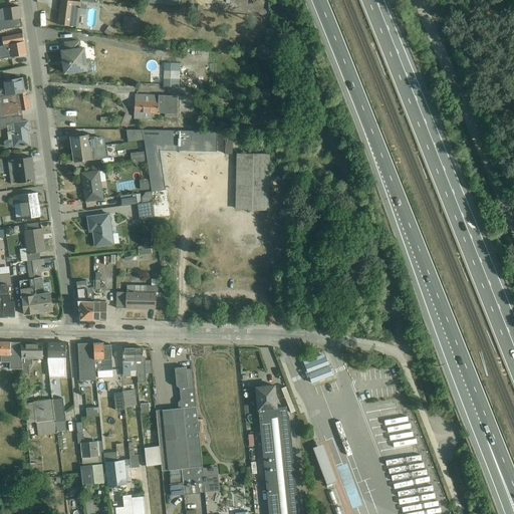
[(81,2),(62,0),(61,0),(58,24),(60,25),(78,28),(81,2)]
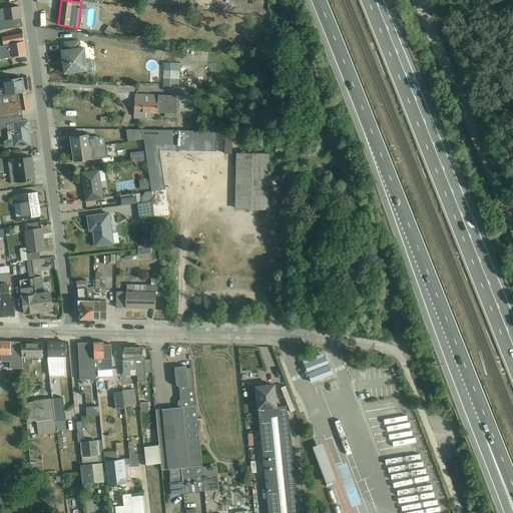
[(0,28),(9,27),(8,20),(21,18),(19,6),(0,9),(0,28)]
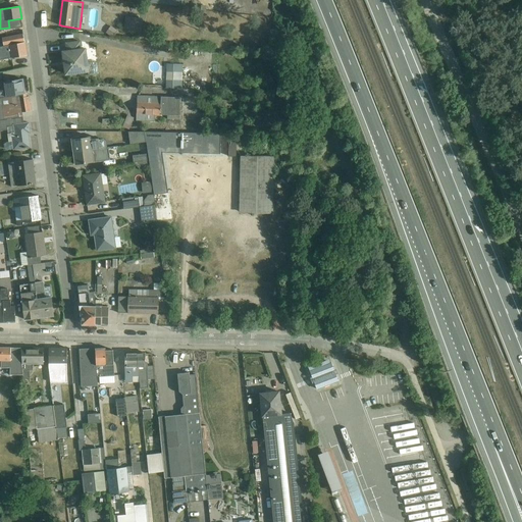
[(137,18),(125,16),(123,31),(136,32),(135,33),(141,34),(143,18),(137,18)]
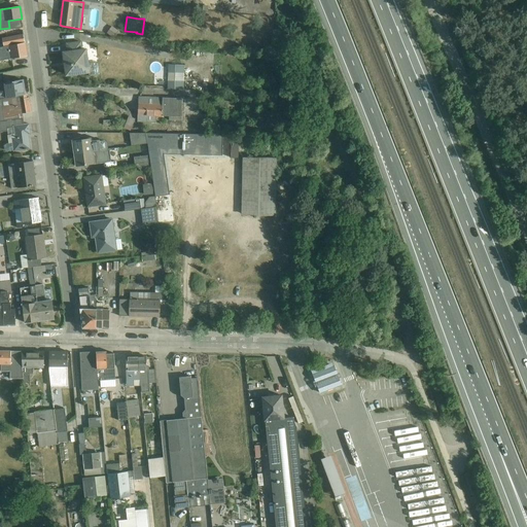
[(119,36),(121,33),(111,26),(106,33),(112,38),(114,35),(116,37),(118,35),(119,36)]
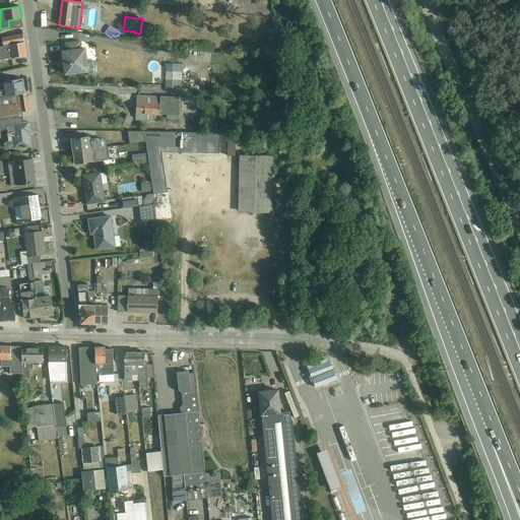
[(0,60),(26,55),(23,35),(2,39),(4,46),(0,46),(0,60)]
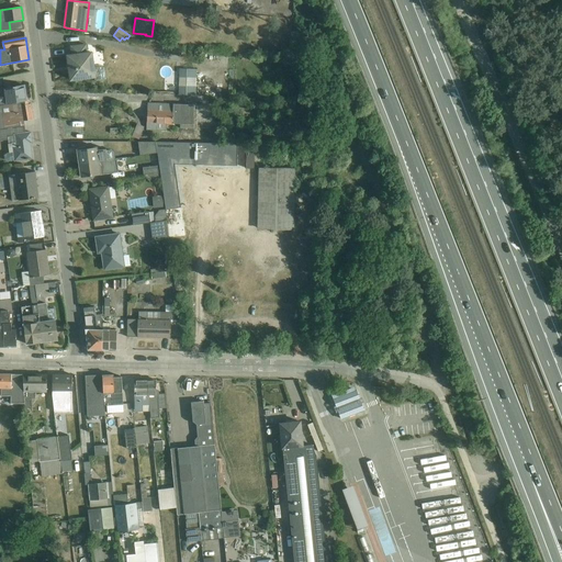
[(87,45),(70,47),(72,56),(68,56),(70,80),(97,77),(93,52),(88,52),(87,45)]
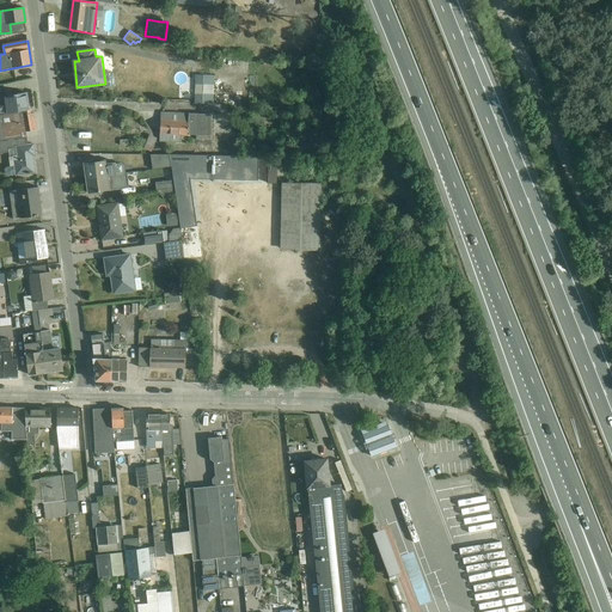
[(214,105),(214,77),(195,75),(195,81),(194,81),(194,86),(195,86),(194,104),(214,105)]
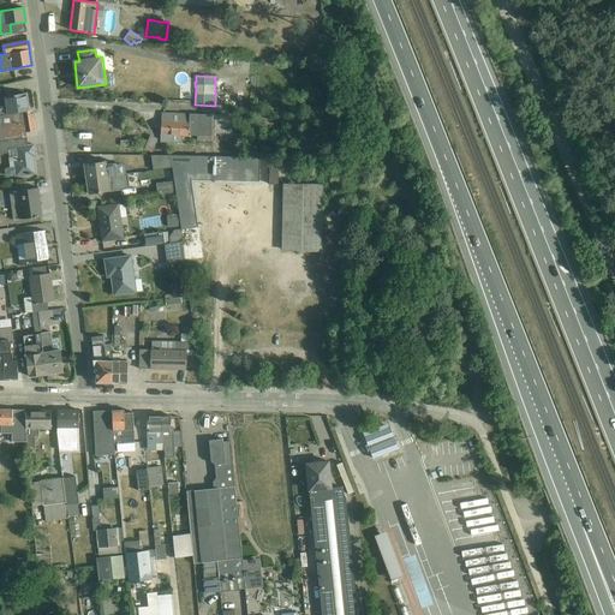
[(0,115),(29,111),(27,94),(18,95),(0,97),(0,115)]
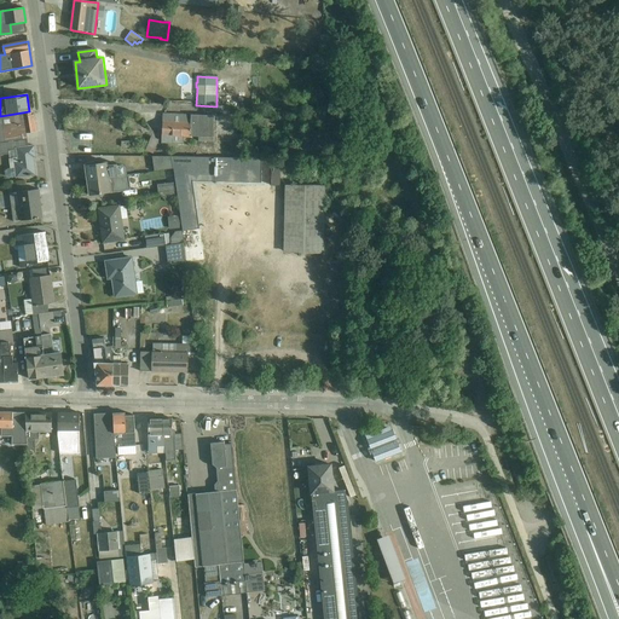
[(0,143),(27,140),(27,134),(38,132),(35,115),(30,115),(30,111),(29,111),(0,116),(0,143)]
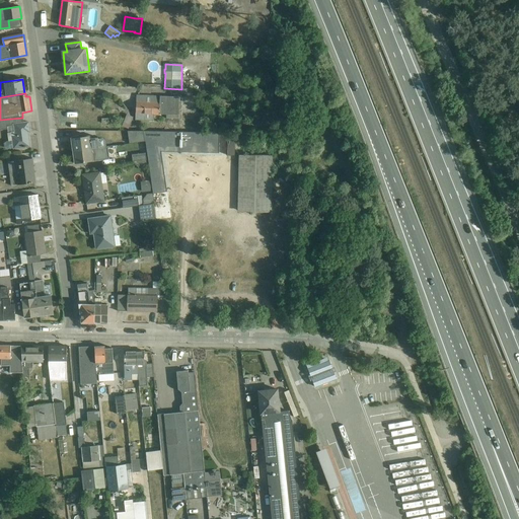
[(160,115),(166,116),(166,119),(178,120),(179,97),(136,95),(135,121),(153,121),(153,116),(160,116),(160,115)]
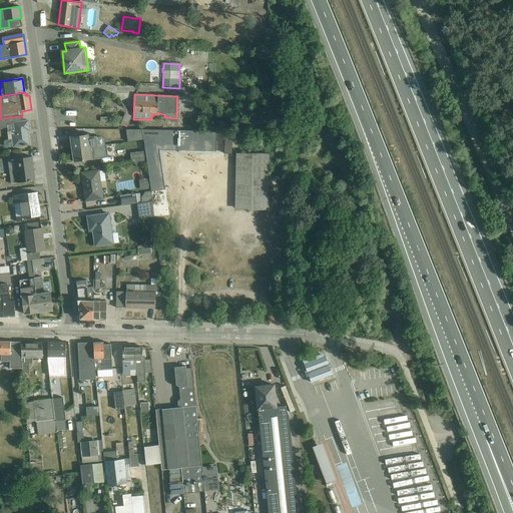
[(120,124),(127,127),(131,116),(125,113),(120,124)]
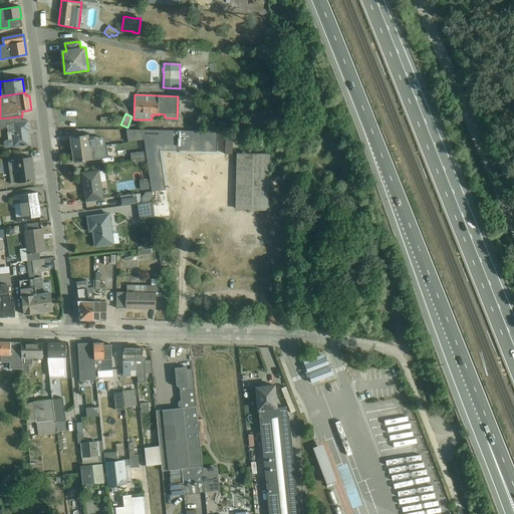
[(0,118),(0,129),(7,127),(8,132),(7,132),(8,140),(7,140),(4,142),(4,147),(9,149),(29,146),(28,135),(27,135),(26,132),(29,131),(28,121),(23,121),(22,116),(0,118)]
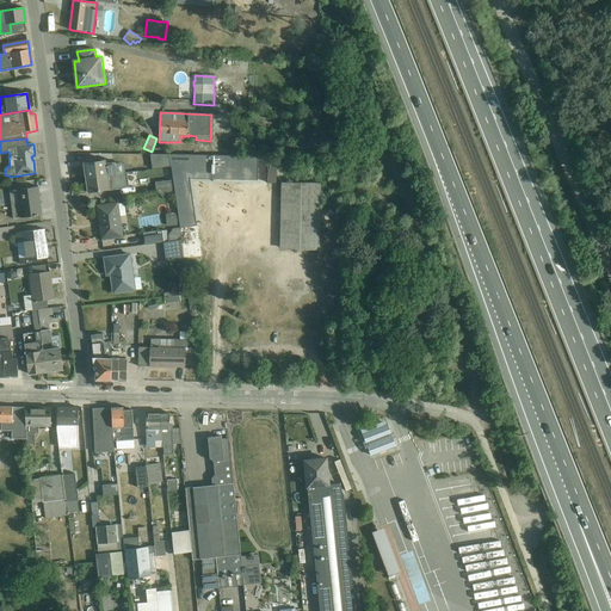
[(150,155),(153,170),(171,167),(168,154),(150,155)]
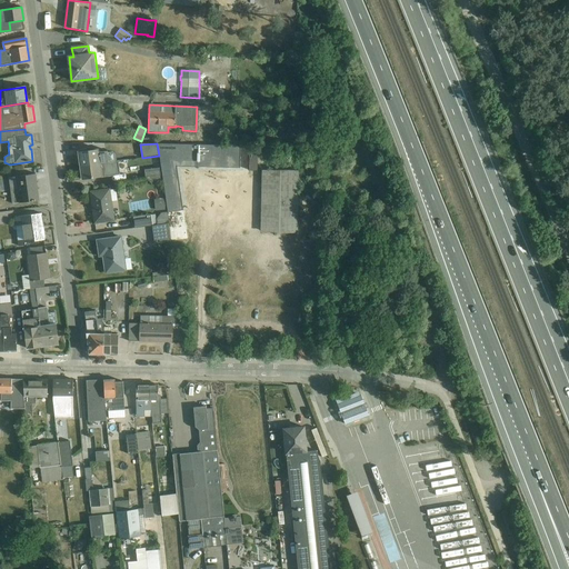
[(240,168),(240,145),(157,143),(159,156),(160,168),(161,175),(162,180),(168,211),(179,210),(172,161),(197,161),(197,167),(240,168)]
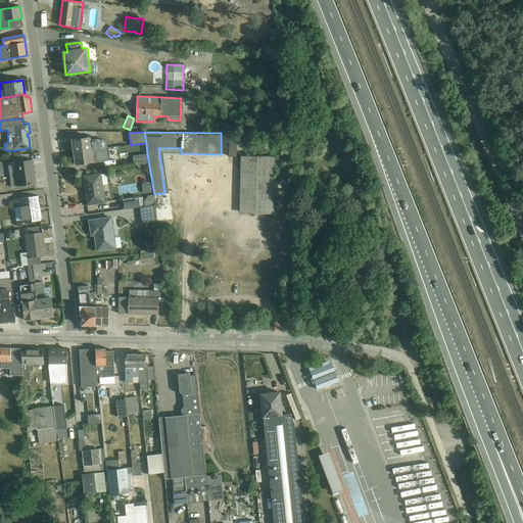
[(74,152),(107,148),(106,142),(104,140),(99,140),(99,139),(91,140),(91,137),(72,139),(74,152)]
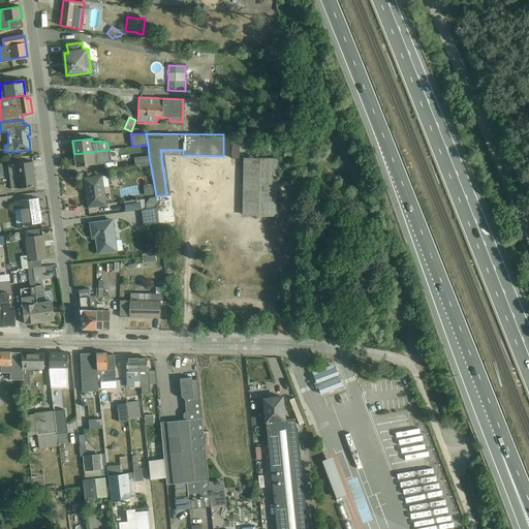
[(109,150),(74,154),(76,167),(112,162),(110,150),(109,150)]
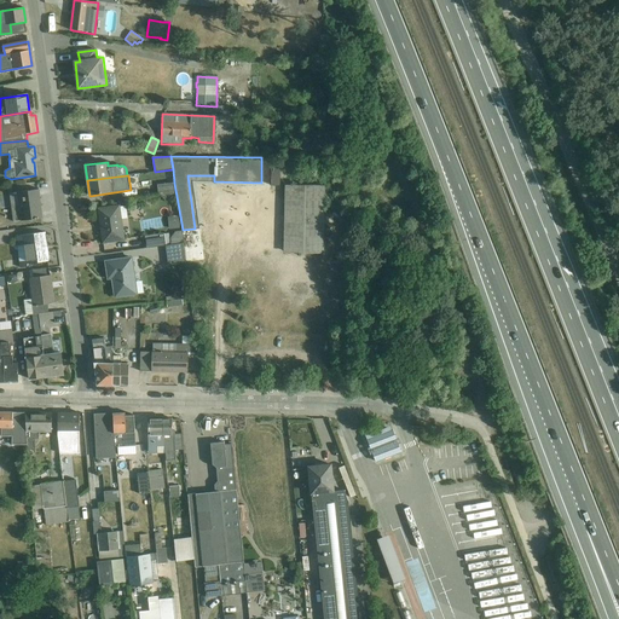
[(157,185),(158,192),(175,190),(174,183),(157,185)]
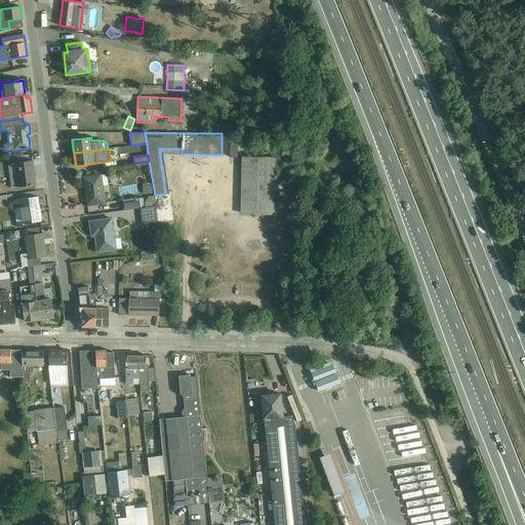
[(276,183),(276,158),(244,157),(242,157),(240,214),(243,214),(275,215),(275,190),(279,190),(279,183),(276,183)]
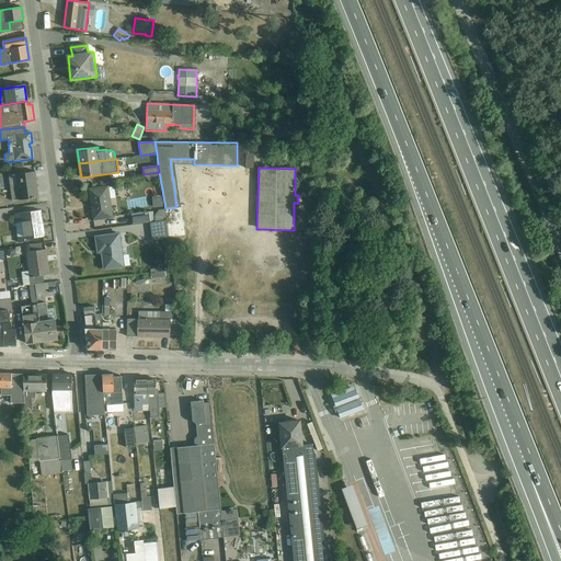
[(35,171),(9,175),(12,202),(35,198),(38,197),(35,171)]
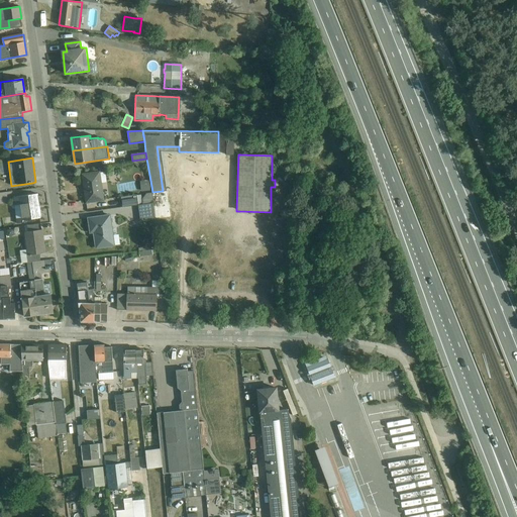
[(146,159),(132,161),(138,169),(145,164),(147,164),(146,159)]
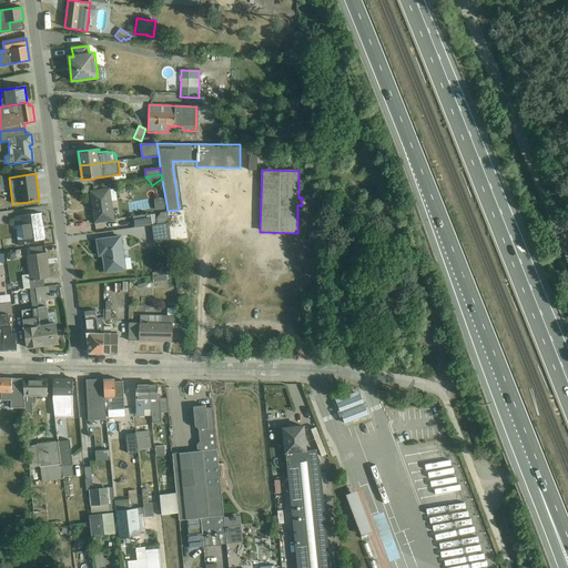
[(110,189),(90,192),(94,223),(114,220),(110,189)]
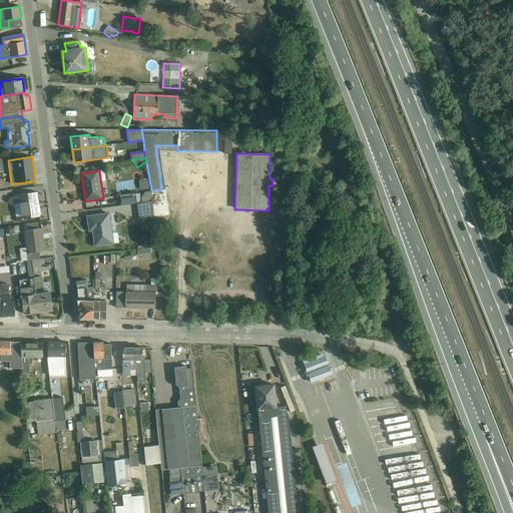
[(148,179),(139,180),(140,190),(149,189),(148,179)]
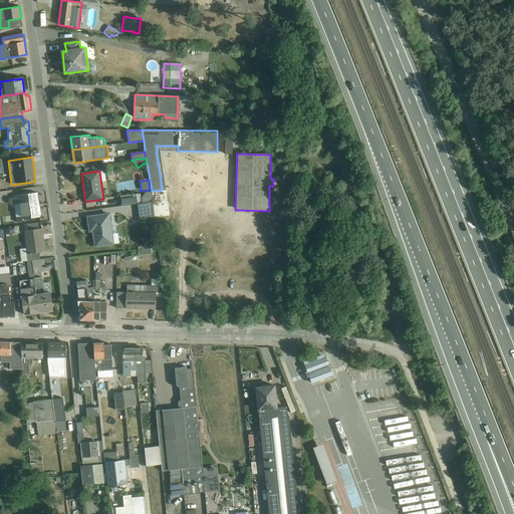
[(138,204),(152,202),(151,192),(146,193),(142,198),(141,194),(137,194),(120,196),(121,206),(138,204)]
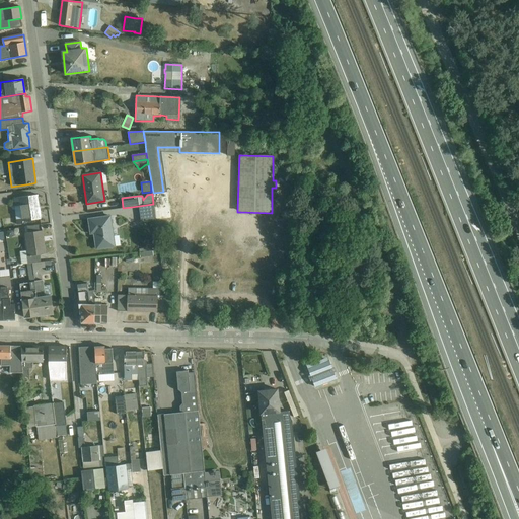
[(38,195),(12,199),(13,207),(15,207),(17,225),(23,224),(22,221),(41,219),(38,195)]
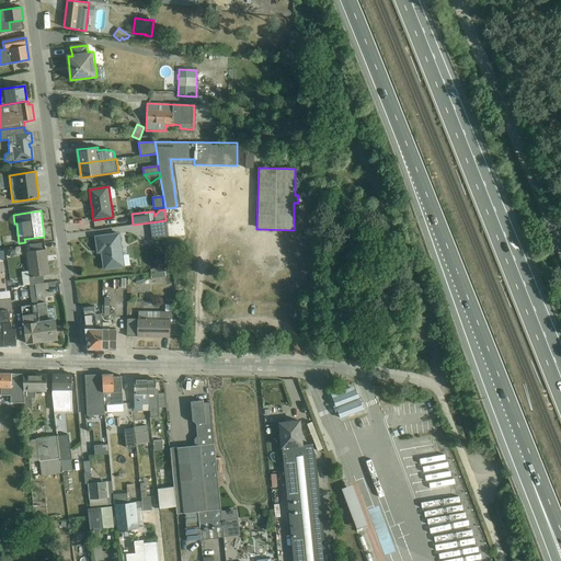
[(165,220),(150,222),(152,240),(168,238),(165,220)]
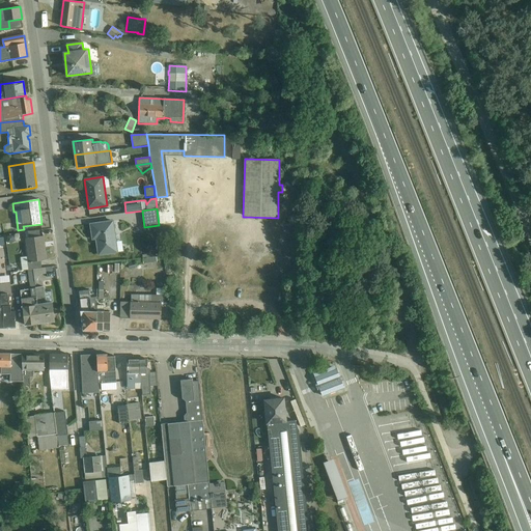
[(113,221),(90,224),(92,239),(98,239),(98,243),(99,254),(123,251),(121,240),(116,242),(113,221)]
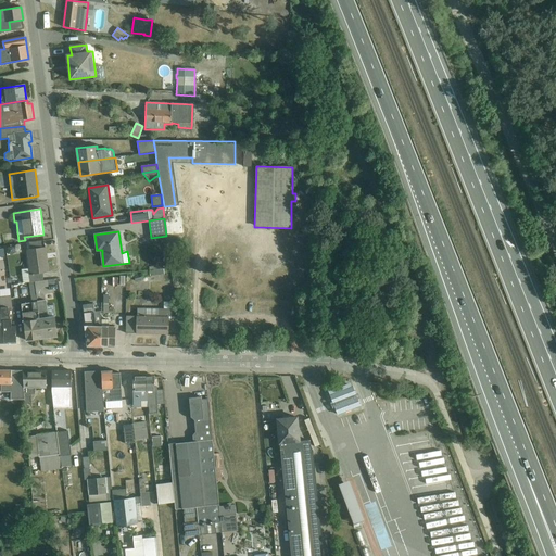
[(43,281),(42,273),(49,273),(46,248),(41,248),(30,250),(26,250),(28,268),(22,269),(23,282),(30,282),(30,283),(35,282),(43,281)]
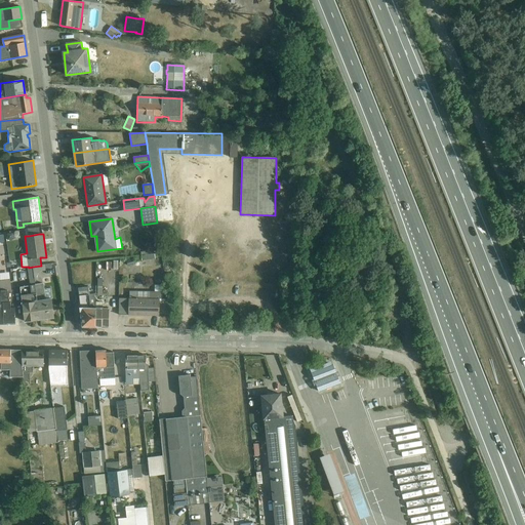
[(140,252),(142,255),(152,254),(152,251),(161,253),(160,246),(153,243),(151,250),(140,252)]
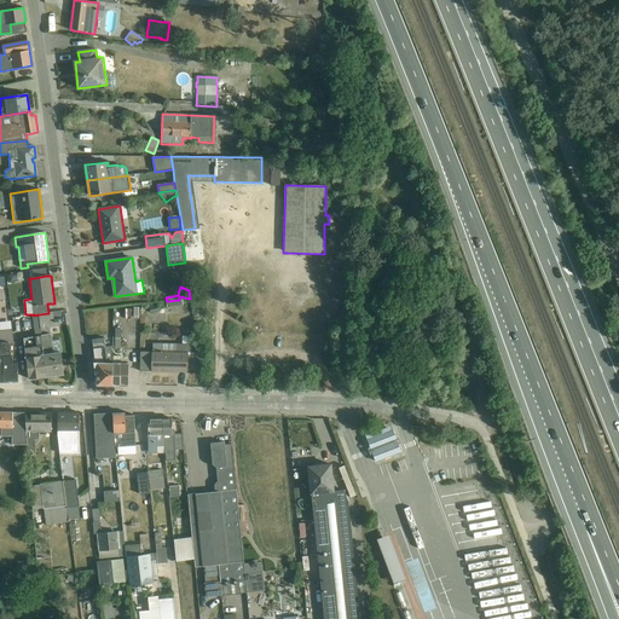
[(47,377),(41,336),(39,314),(34,316),(33,316),(36,337),(24,339),(29,380),(47,377)]
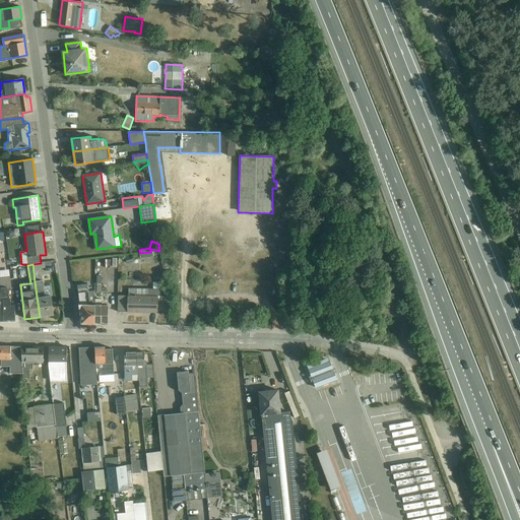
[(15,320),(15,305),(9,269),(0,270),(0,283),(0,285),(3,307),(3,321),(15,320)]
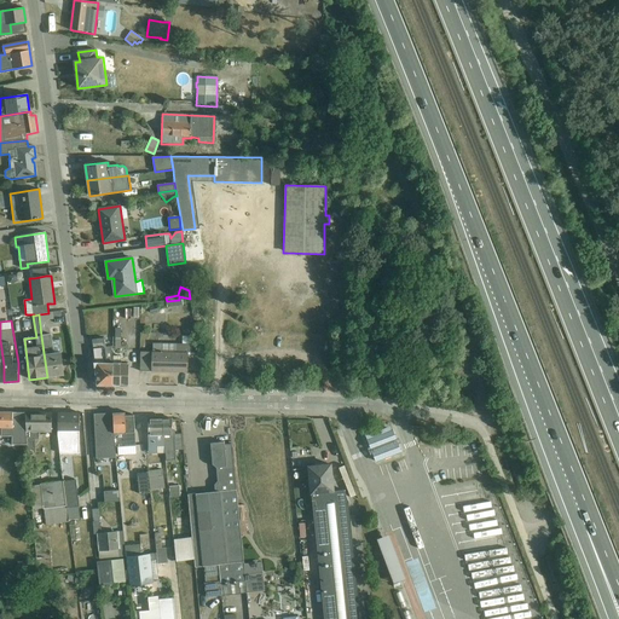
[(121,348),(125,348),(125,345),(125,343),(121,343),(121,329),(115,329),(115,350),(121,350),(121,348)]
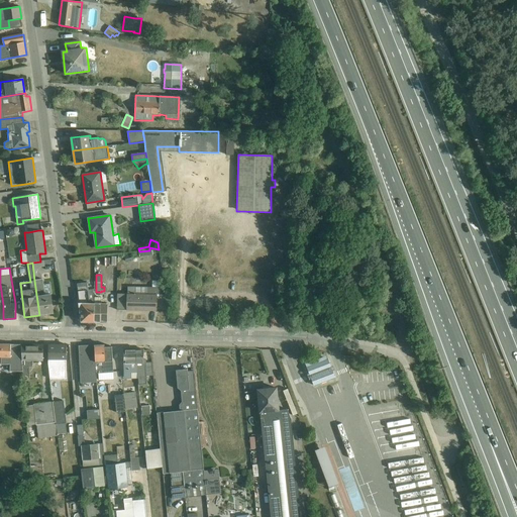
[(34,281),(39,315),(54,313),(50,295),(44,296),(42,280),(34,281)]
